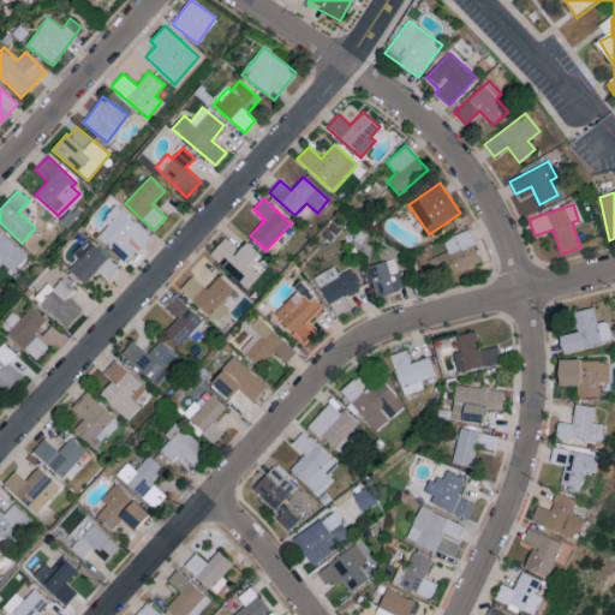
[(149,236),(115,206),(102,220),(107,226),(96,237),(125,263),(138,249),(138,248),(149,236)]
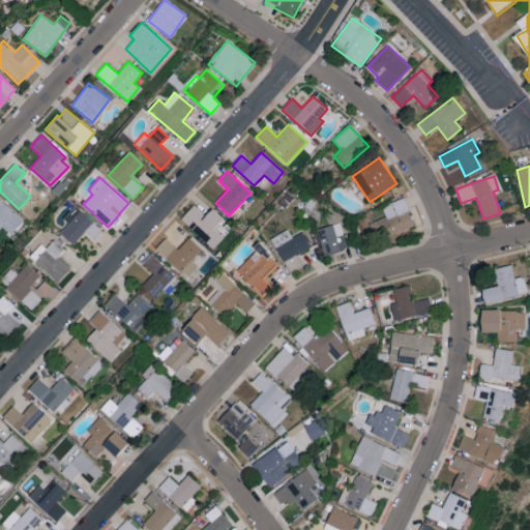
[(414,223),(404,198),(381,207),(385,216),(371,223),(377,238),(414,223)]
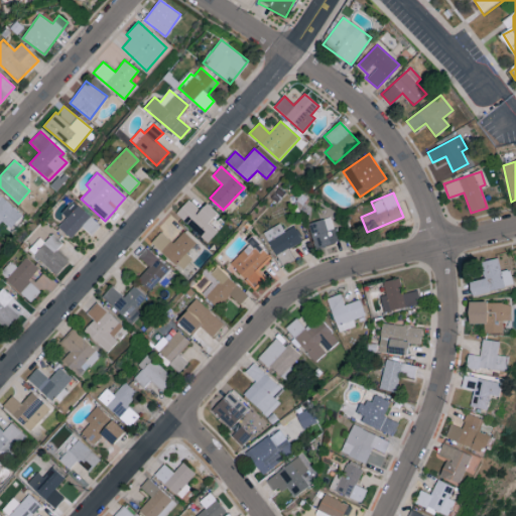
[(0,222),(2,221),(10,228),(22,215),(0,195),(0,222)]
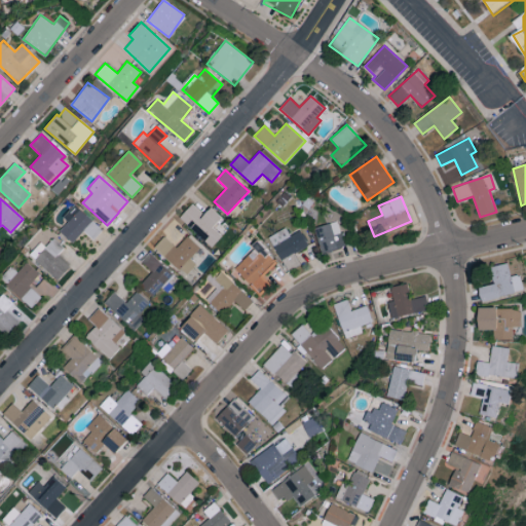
[(211,207),(203,215),(192,203),(179,218),(212,248),(227,230),(219,223),(223,219),(211,207)]
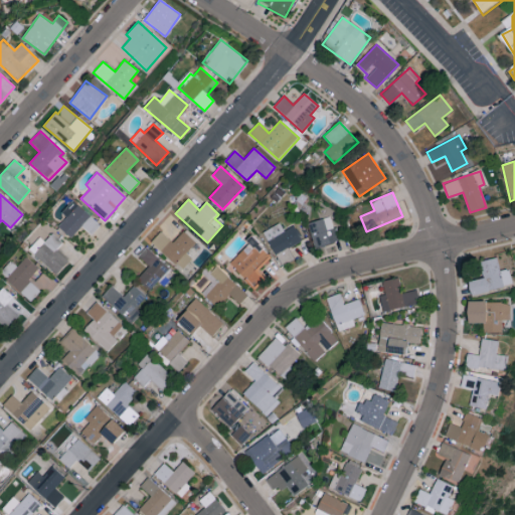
[(71,237),(81,226),(92,234),(100,225),(72,200),(61,213),(66,217),(58,226),(71,237)]
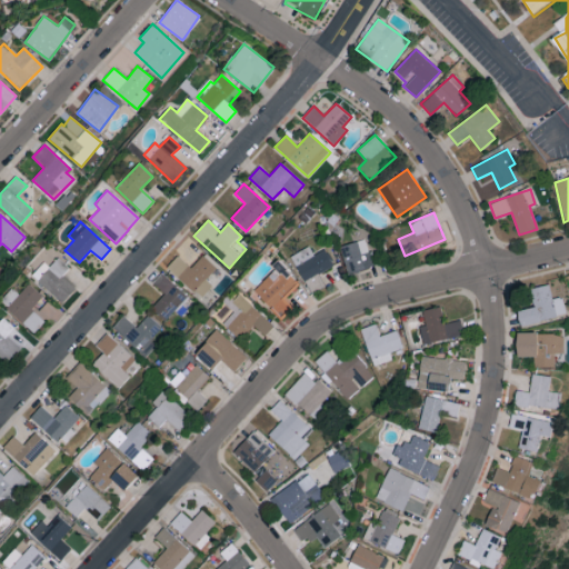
[(371,251),(361,253),(357,241),(339,247),(348,273),(376,266),(371,251)]
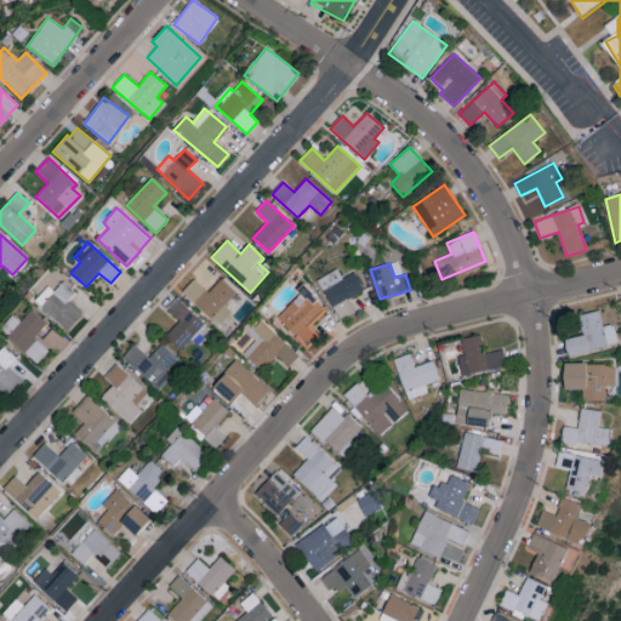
[(353,272),(341,279),(336,269),(317,280),(340,320),(354,312),(347,300),(364,291),(353,272)]
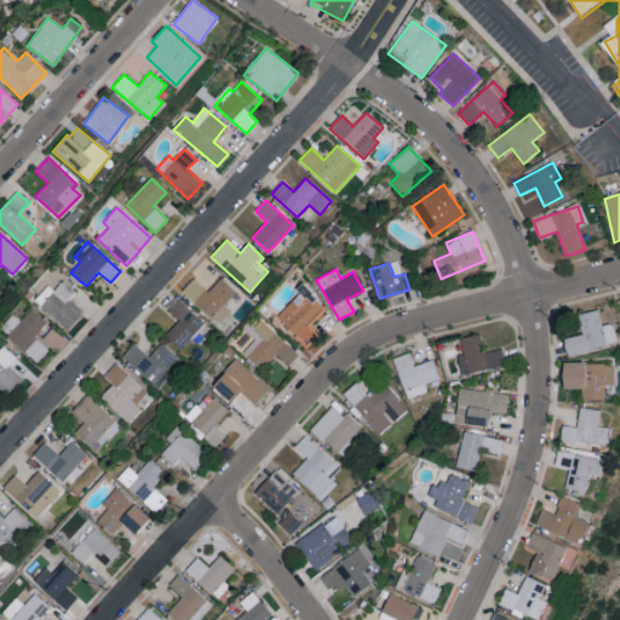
[(182,291),(219,326),(231,311),(224,305),(236,292),(220,277),(207,292),(194,279),(182,291)]
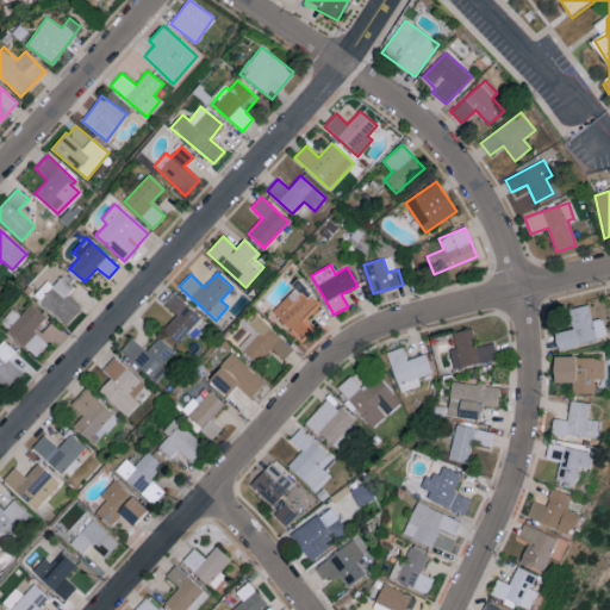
[(48,280),(35,296),(67,325),(81,310),(67,296),(74,287),(63,277),(54,286),(48,280)]
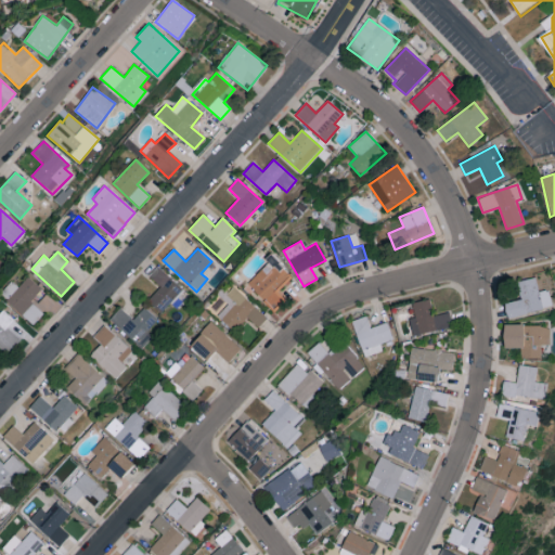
[(286,300),(278,292),(291,279),(272,260),(247,285),(274,312),(286,300)]
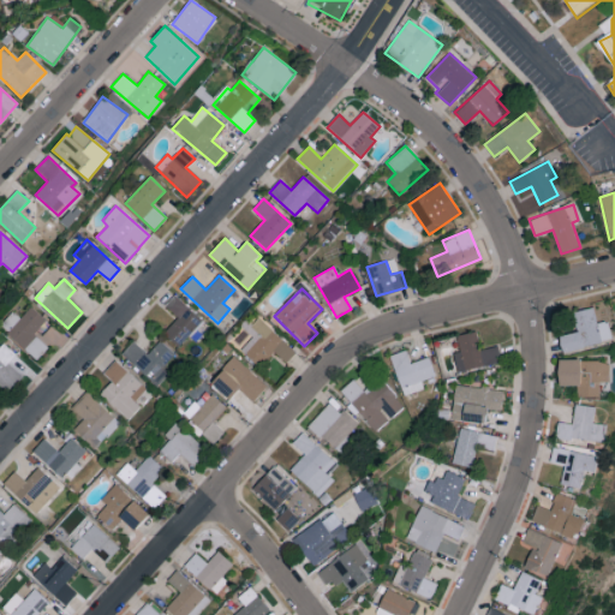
[(178,318),(163,334),(179,348),(203,322),(175,296),(165,306),(178,318)]
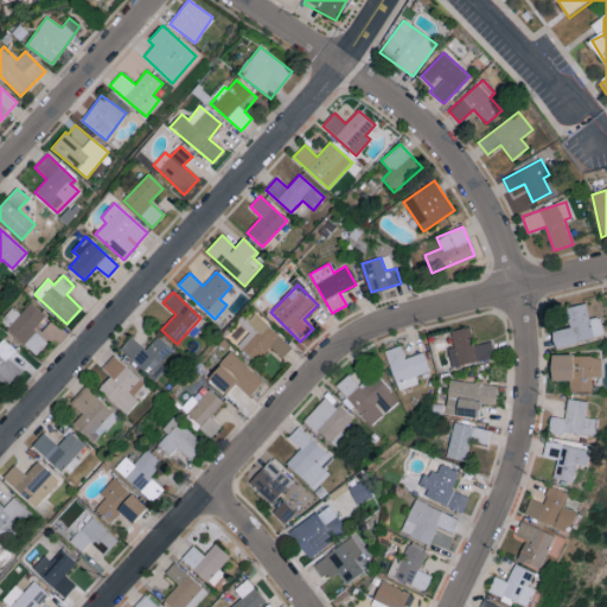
[(20,314),(14,308),(1,323),(36,356),(48,343),(33,330),(46,317),(31,302),(20,314)]
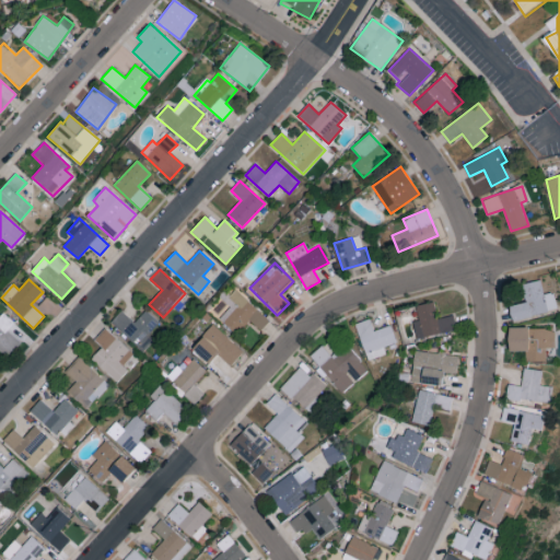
[(522,284),(525,303),(511,305),(513,319),(557,311),(553,292),(544,294),(540,280),(522,284)]
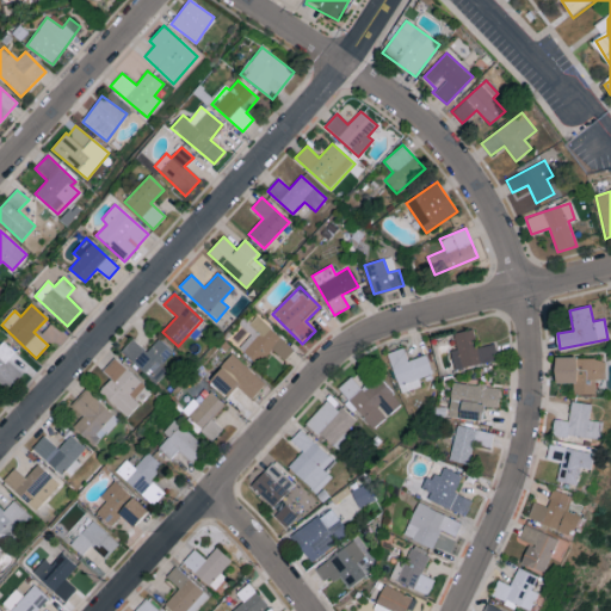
[(235,344),(257,364),(270,349),(284,362),(294,350),(254,313),(241,327),(246,332),(235,344)]
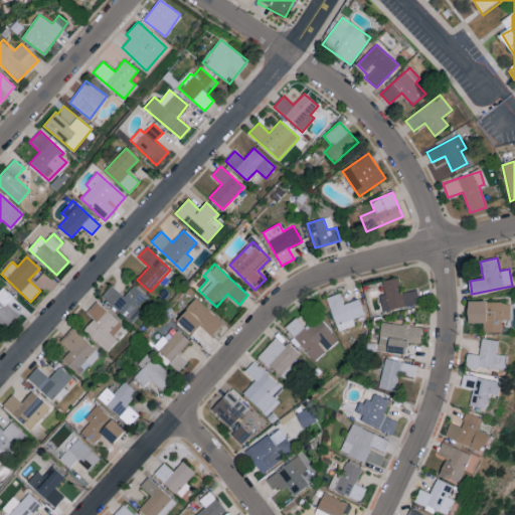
[(382,281),(385,295),(379,296),(382,311),(419,304),(416,290),(401,293),(398,278),(382,281)]
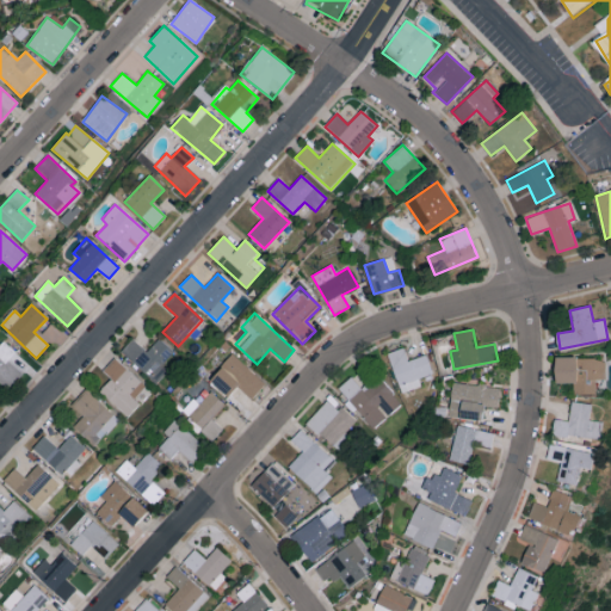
[(174,352),(159,338),(146,352),(131,339),(121,351),(155,384),(167,371),(161,365),(174,352)]
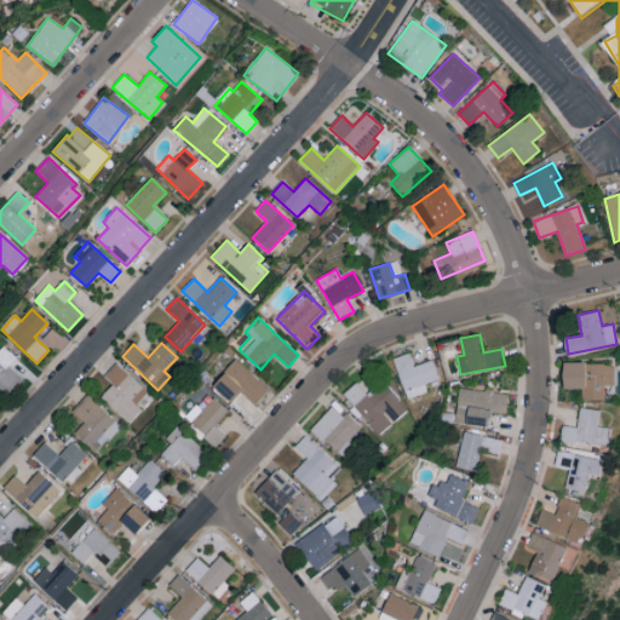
[(0,388),(7,396),(23,379),(9,366),(16,357),(4,345),(0,349),(0,388)]
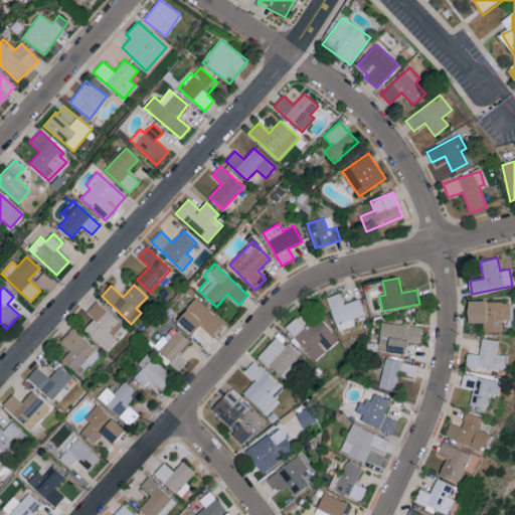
[(355,326),(353,319),(364,315),(359,299),(343,304),(340,293),(327,298),(337,331),(355,326)]
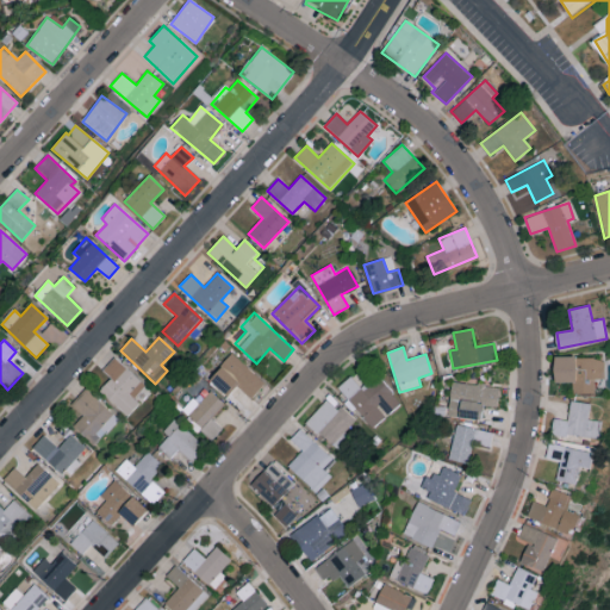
[(209,379),(229,397),(228,398),(241,410),(265,384),(231,354),(209,379)]
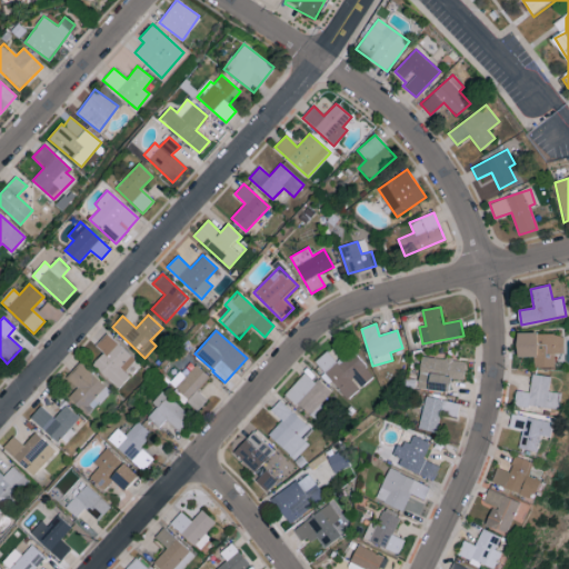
[(125,371),(136,360),(107,333),(96,346),(103,352),(92,363),(119,388),(129,377),(125,371)]
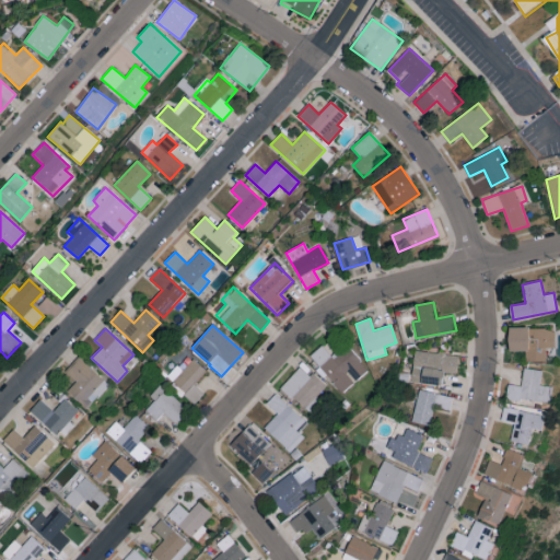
[(509,328),(509,351),(527,351),(527,362),(546,362),(546,348),(555,348),(555,328),(509,328)]
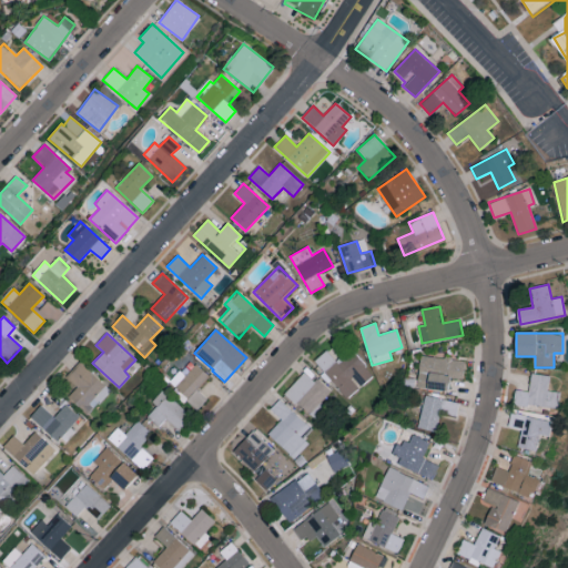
[(373,375),(353,351),(337,364),(326,351),(314,361),(346,399),(359,387),(373,375)]
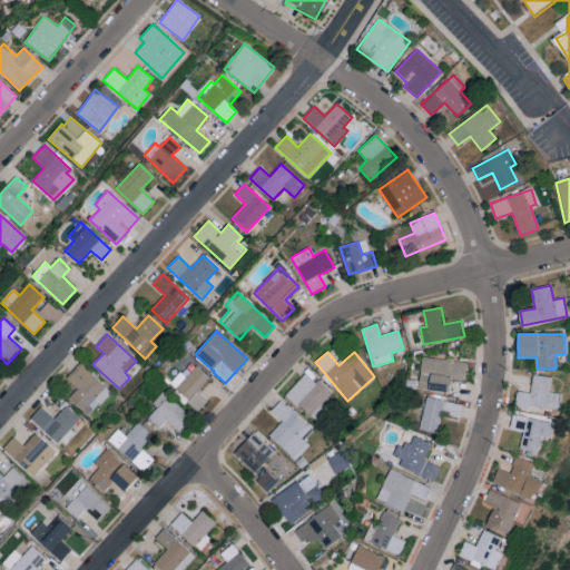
[(467,362),(421,356),(418,390),(449,393),(450,380),(464,381),(467,362)]
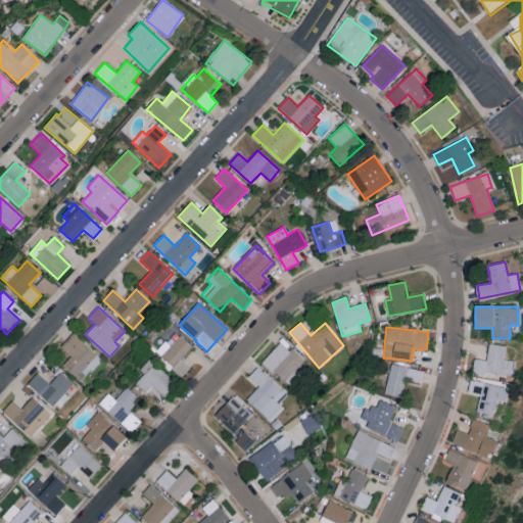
[(184,376),(190,367),(182,361),(192,345),(173,331),(155,354),(184,376)]
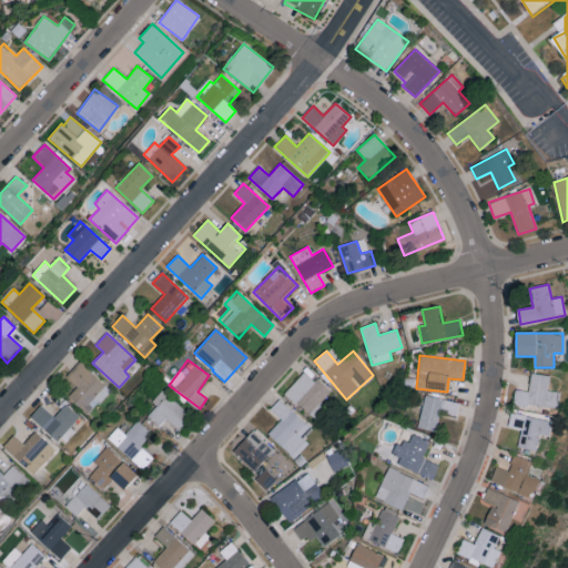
[(68,396),(88,415),(111,389),(80,362),(67,376),(78,386),(68,396)]
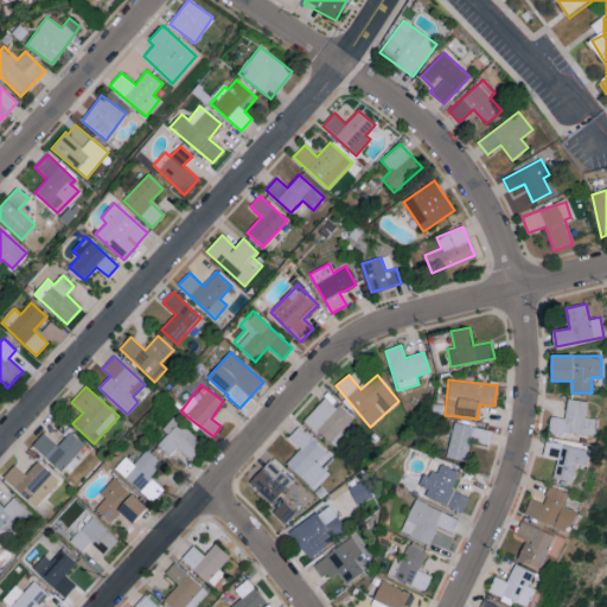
[(347,435),(343,432),(352,419),(325,396),(304,422),(337,449),(347,435)]
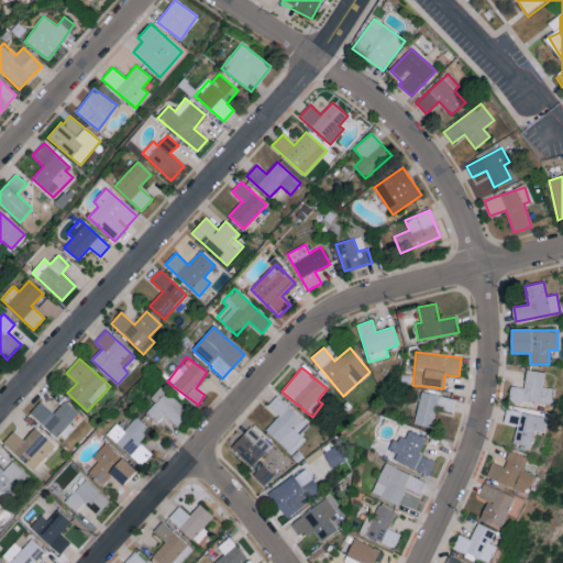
[(542,387),(544,373),(526,370),(523,388),(510,386),(508,399),(553,406),(555,389),(542,387)]
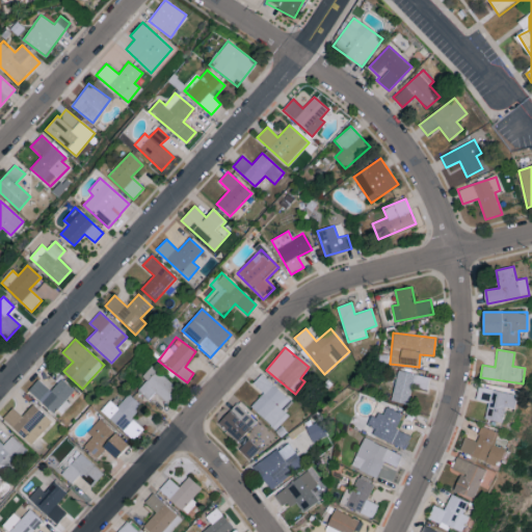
[(147,400),(156,392),(166,403),(178,392),(153,365),(141,375),(147,380),(137,389),(147,400)]
